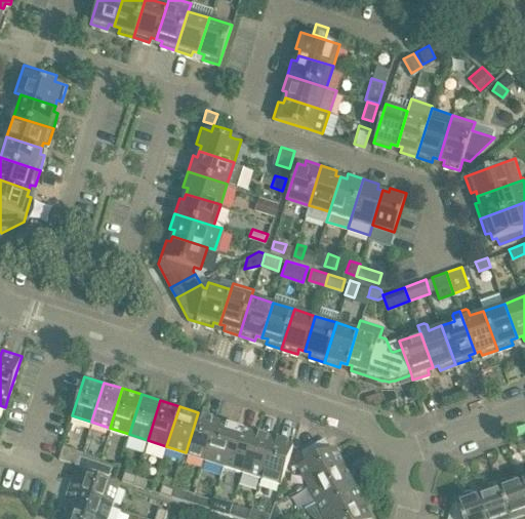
[(204,457),(217,418),(198,412),(186,452),(204,457)]
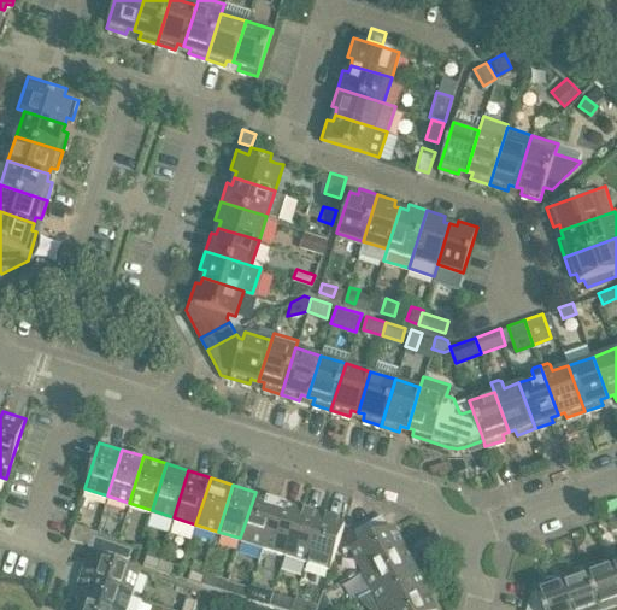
[(256,492),(240,538),(263,545),(277,498),(256,492)]
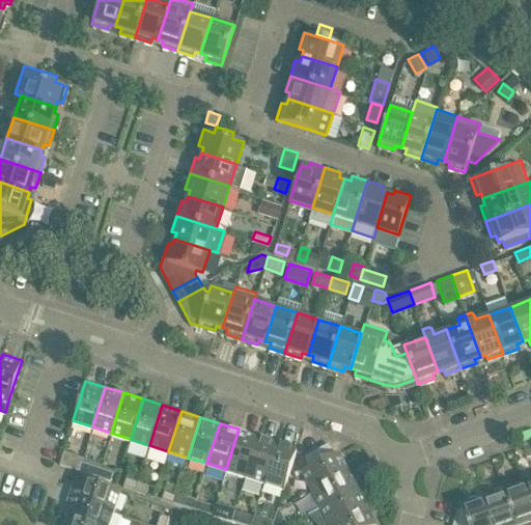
[(245,475),(257,435),(239,429),(226,469),(245,475)]
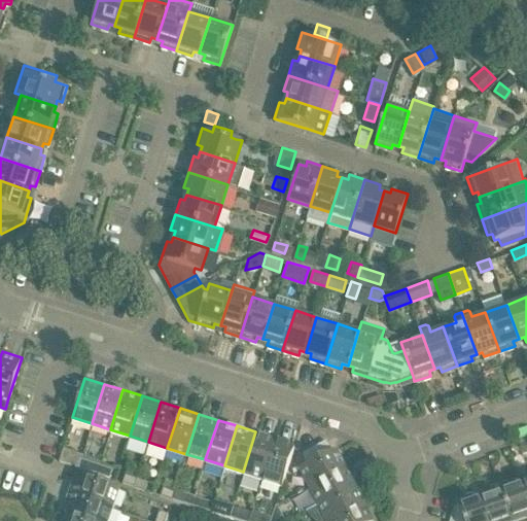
[(261,478),(275,438),(255,431),(243,472),(261,478)]
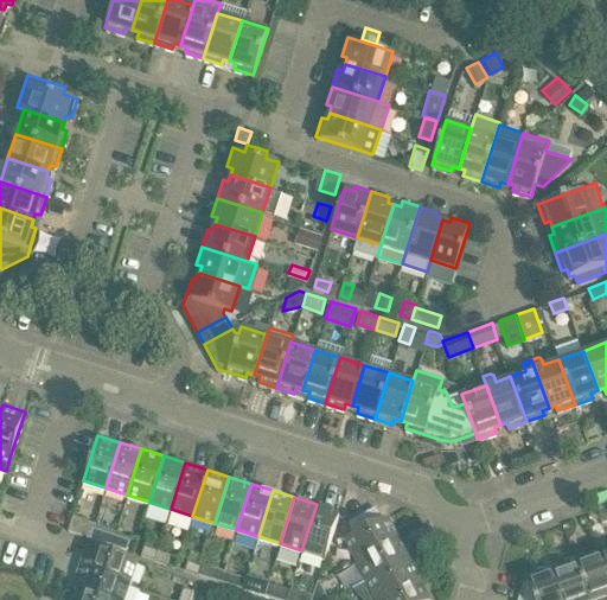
[(324,557),(339,511),(317,504),(301,550),(324,557)]
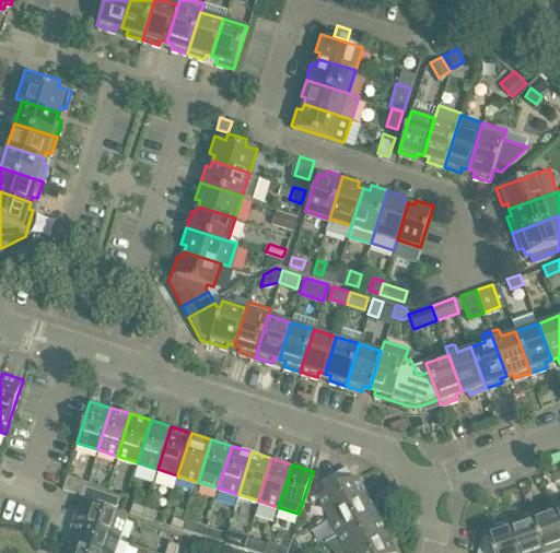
[(322,478),(328,490),(318,495),(328,514),(368,493),(358,474),(353,477),(347,465),(322,478)]
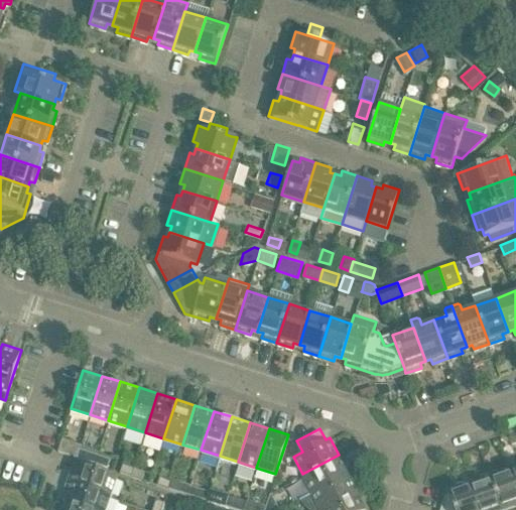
[(68,452),(71,453),(77,455),(80,447),(81,441),(61,435),(60,439),(58,447),(57,448),(68,452)]
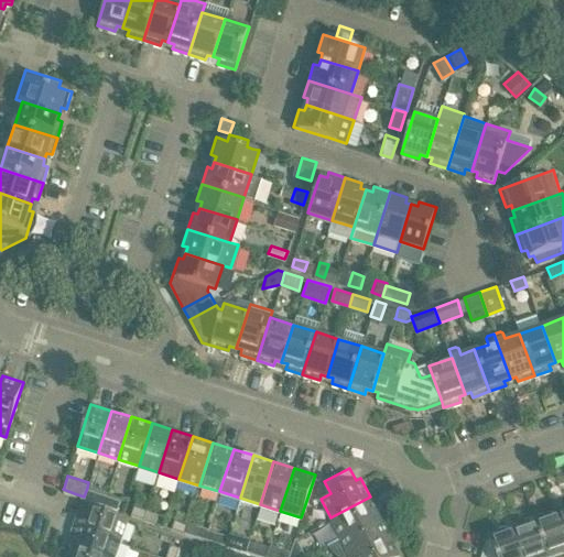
[(94,490),(90,489),(87,488),(84,497),(91,499),(104,503),(107,494),(94,490)]
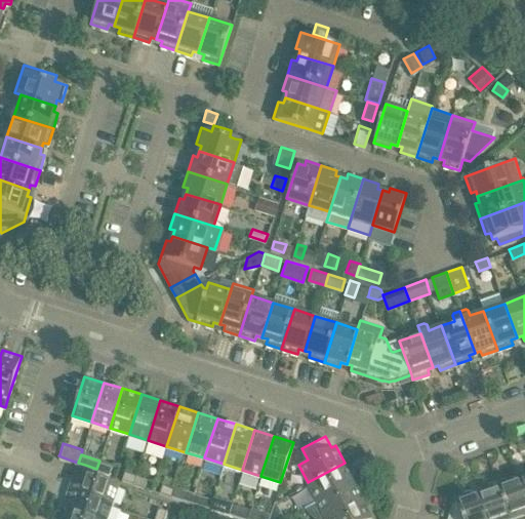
[(110,474),(112,465),(99,461),(96,469),(110,474)]
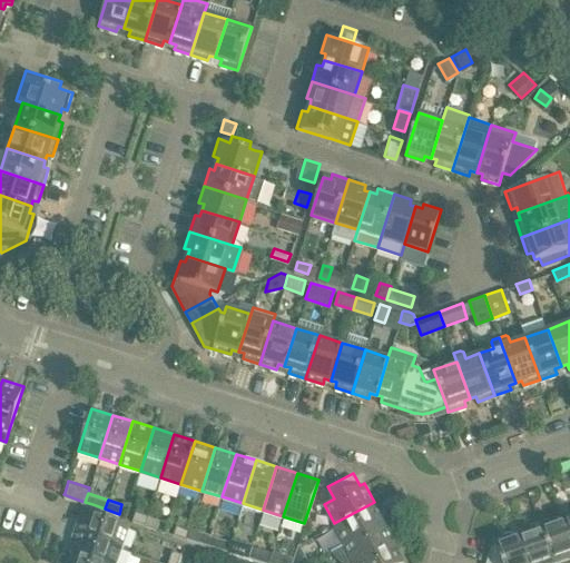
[(344,542),(384,522),(374,502),(334,523),(344,542)]
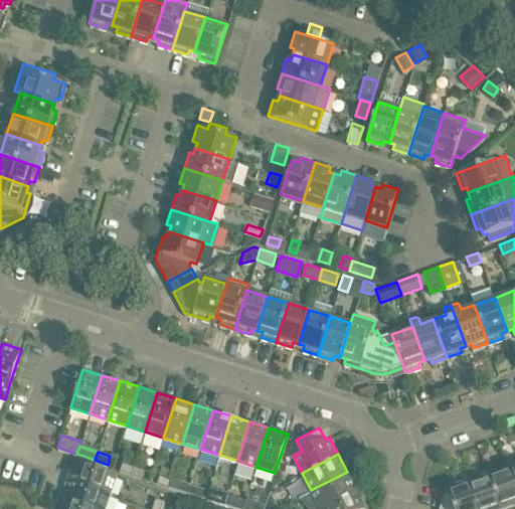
[(73,459),(68,472),(66,478),(110,493),(117,474),(78,461),(73,459)]
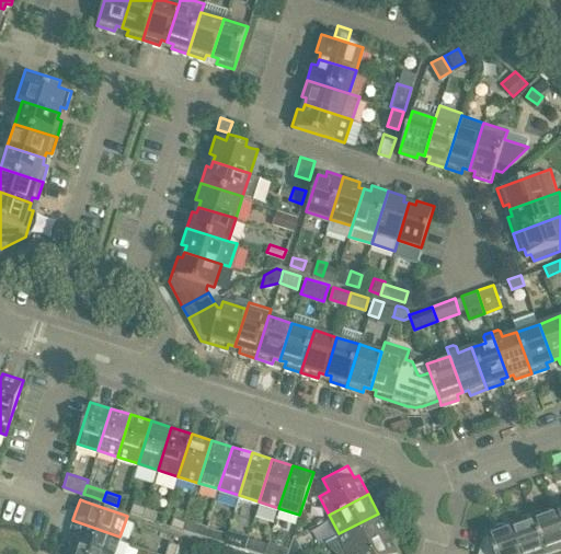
[(134,501),(130,510),(144,515),(147,506),(134,501)]
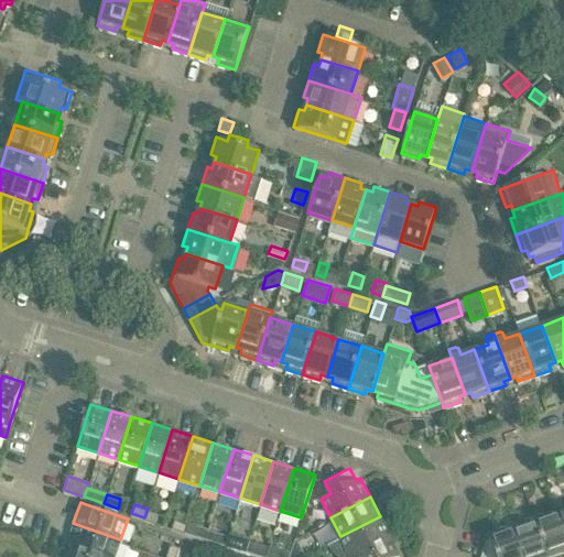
[(158,512),(148,509),(144,517),(154,521),(158,512)]
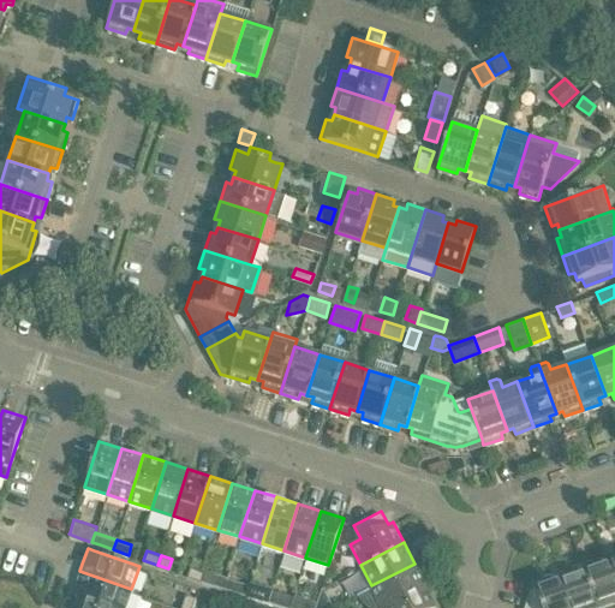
[(597,607),(614,607),(614,579),(608,559),(602,561),(599,556),(581,562),(597,607)]
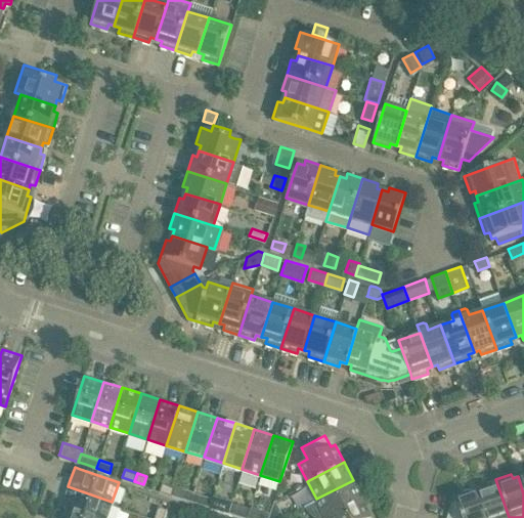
[(485,517),(509,517),(495,479),(480,484),(482,489),(476,491),(485,517)]
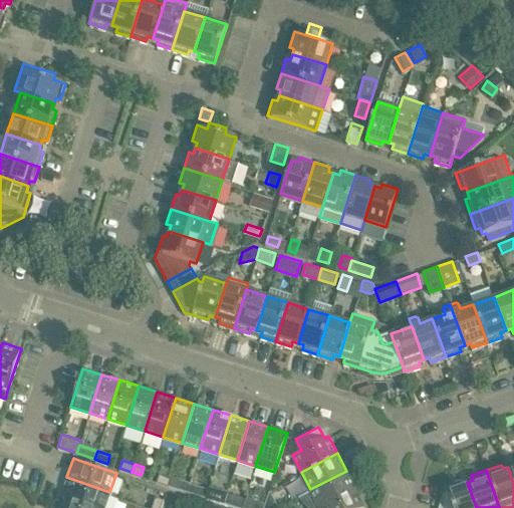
[(299,495),(301,498),(303,500),(305,503),(308,505),(310,507),(316,507),(319,507),(355,488),(346,471),(310,489),(299,495)]
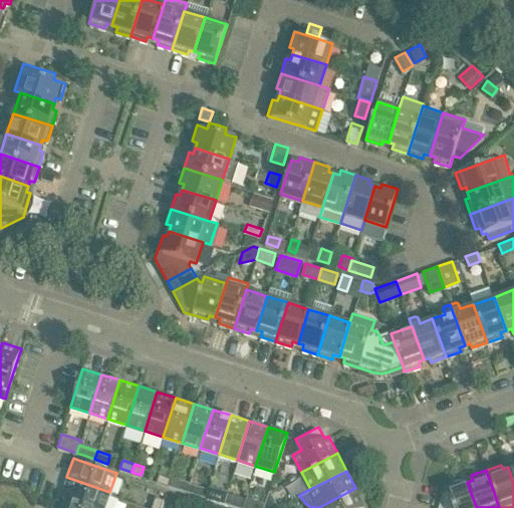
[(159,472),(156,480),(168,485),(171,476),(159,472)]
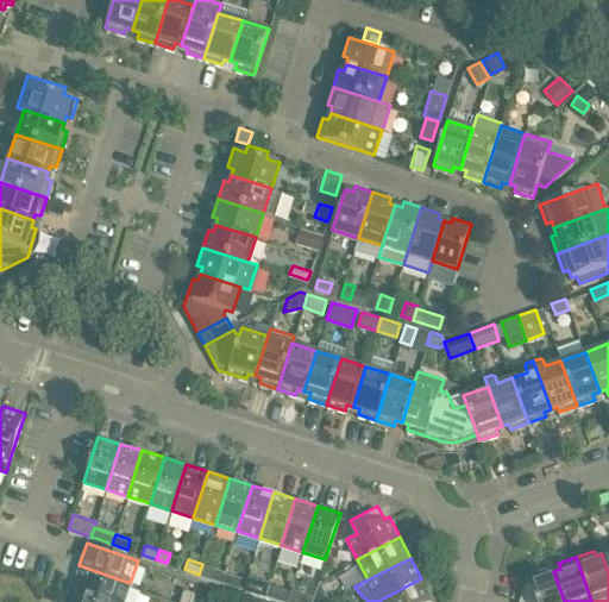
[(202,564),(199,575),(215,579),(218,570),(202,564)]
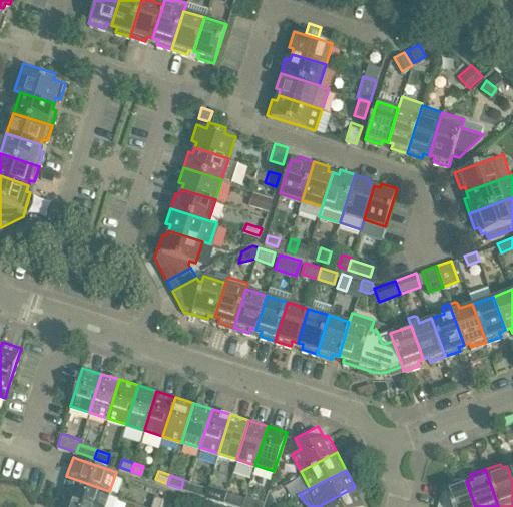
[(103,506),(109,491),(66,476),(64,483),(69,484),(65,496),(95,506),(103,506)]
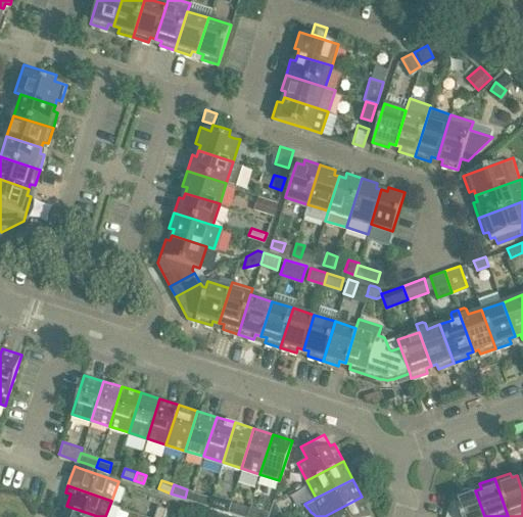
[(484,516),(475,490),(470,492),(468,487),(452,494),(454,499),(450,500),(444,516),(484,516)]
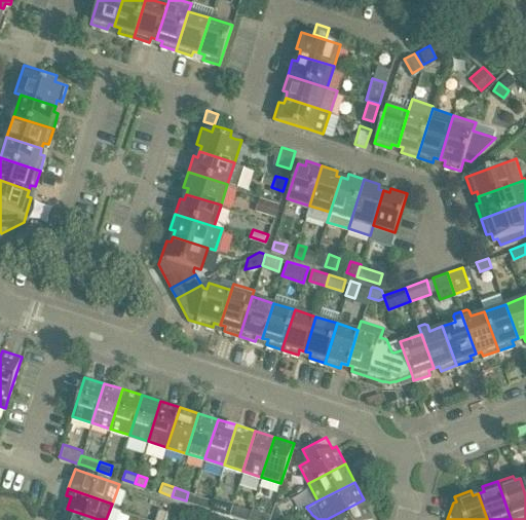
[(211,508),(213,499),(199,495),(196,504),(211,508)]
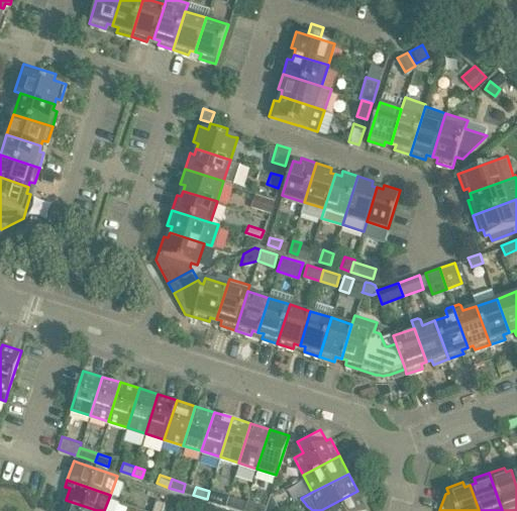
[(229,493),(210,488),(209,491),(207,499),(225,504),(226,501),(228,496),(229,493)]
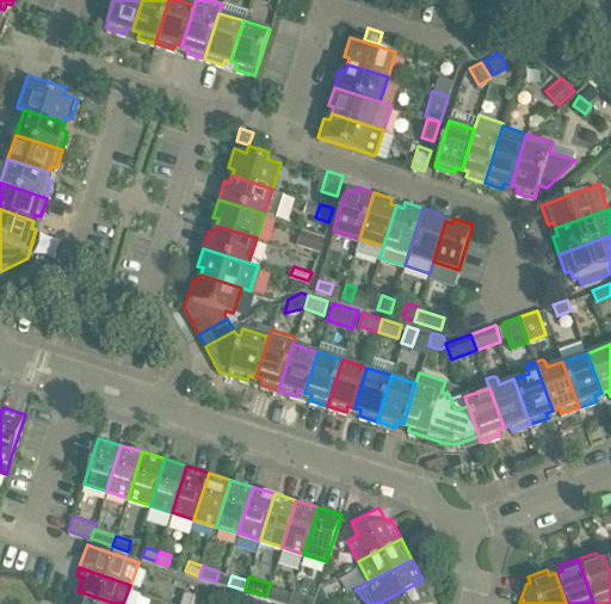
[(320,579),(315,595),(312,603),(325,603),(331,601),(320,579)]
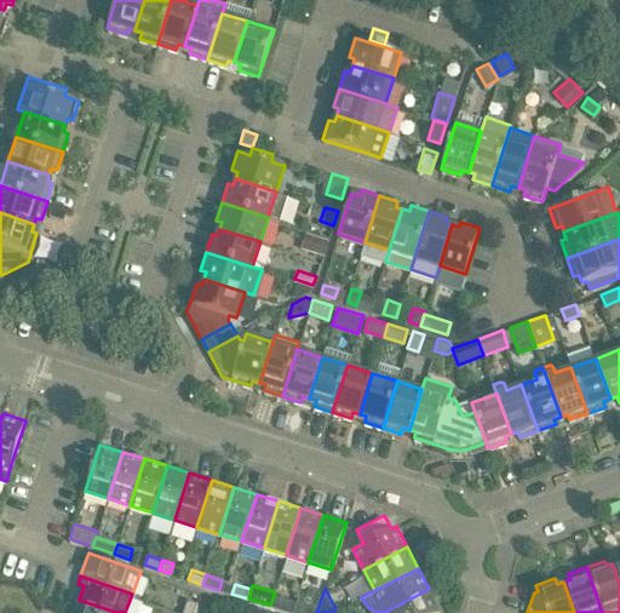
[(385,612),(435,612),(440,611),(429,589),(385,612)]
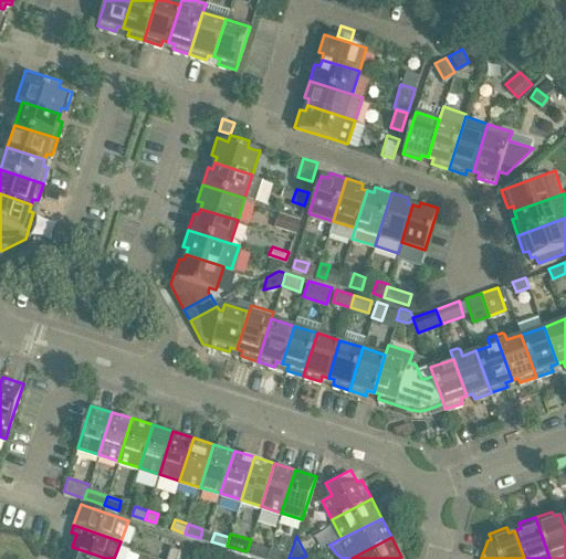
[(251,552),(266,557),(270,549),(270,548),(254,544),(251,552)]
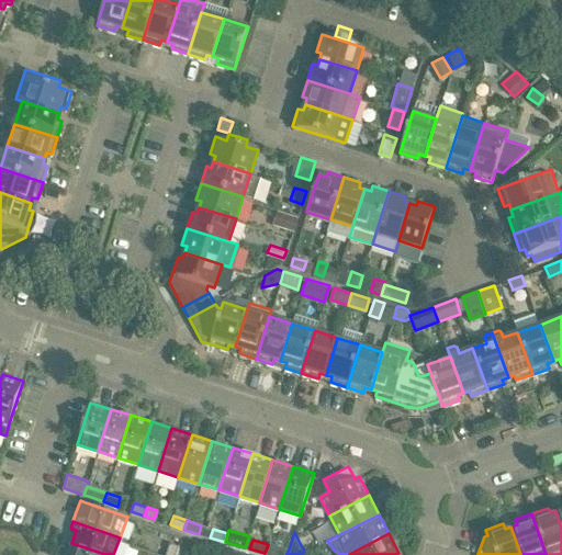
[(169,554),(175,554),(179,544),(170,541),(165,554),(169,554)]
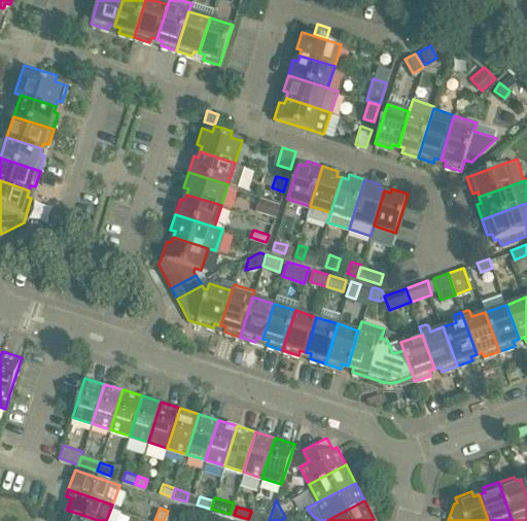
[(251,512),(248,519),(254,520),(269,520),(272,513),(252,508),(251,511),(251,512)]
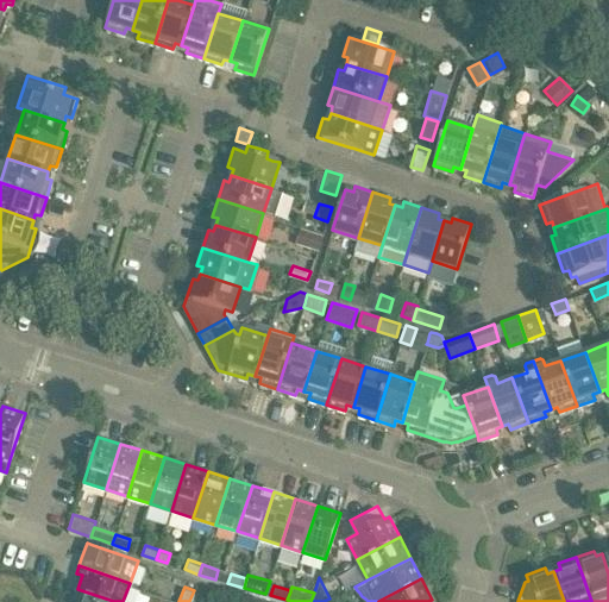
[(66,601),(113,601),(77,589),(71,601),(68,601),(67,601),(66,601)]
